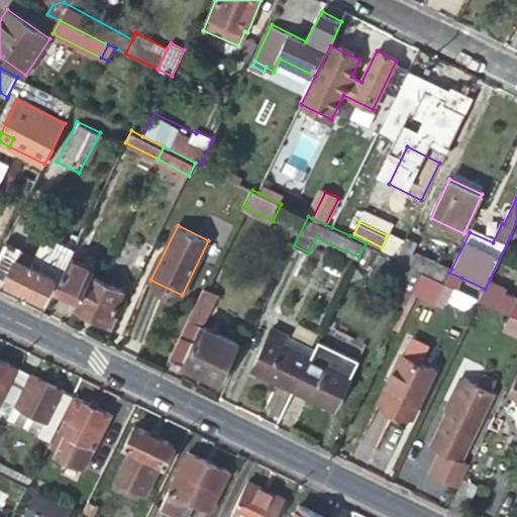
[(424,272),(445,282),(449,273),(451,269),(414,250),(418,241),(406,236),(396,257),(406,263),(424,272)]
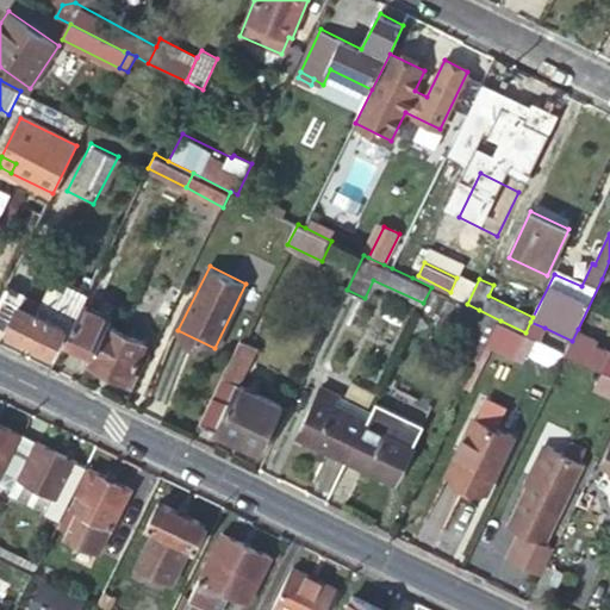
[(70,330),(82,303),(87,293),(64,282),(51,310),(41,306),(37,312),(20,304),(26,292),(8,281),(0,297),(0,323),(54,352),(66,327),(70,330)]
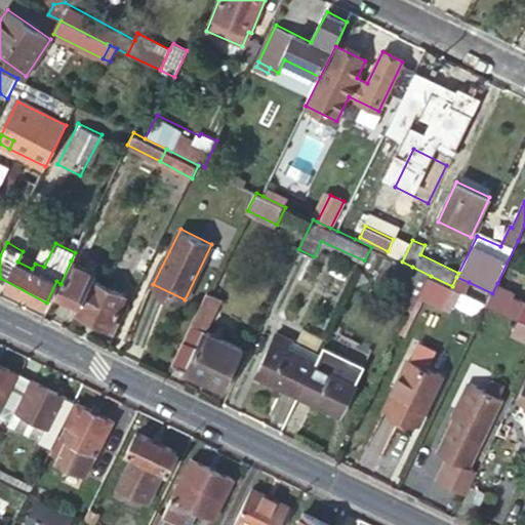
[(91,279),(92,278),(95,273),(71,260),(61,284),(56,292),(79,303),(91,279)]
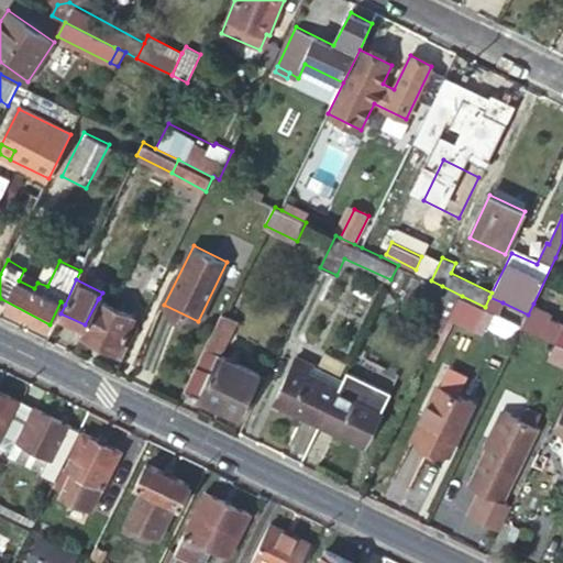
[(462,296),(442,286),(423,324),(443,334),(452,316),(462,296)]
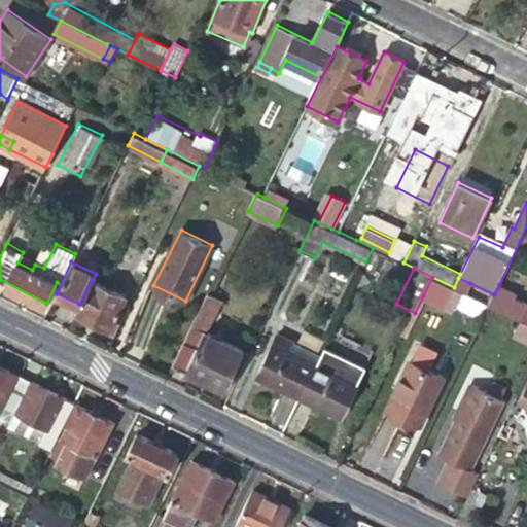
[(454,287),(432,277),(423,295),(447,307),(456,287),(454,287)]
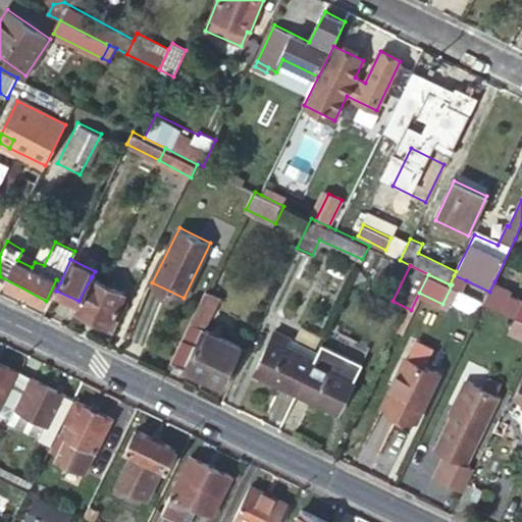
[(452,284),(462,291),(466,280),(454,275),(450,284),(452,284)]
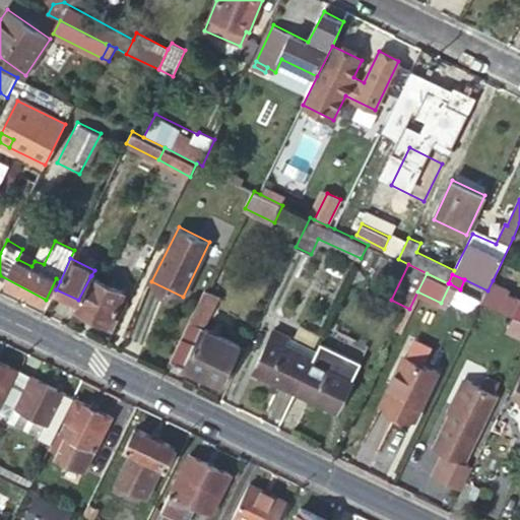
[(78,300),(74,309),(110,327),(126,291),(91,275),(90,276),(78,300)]
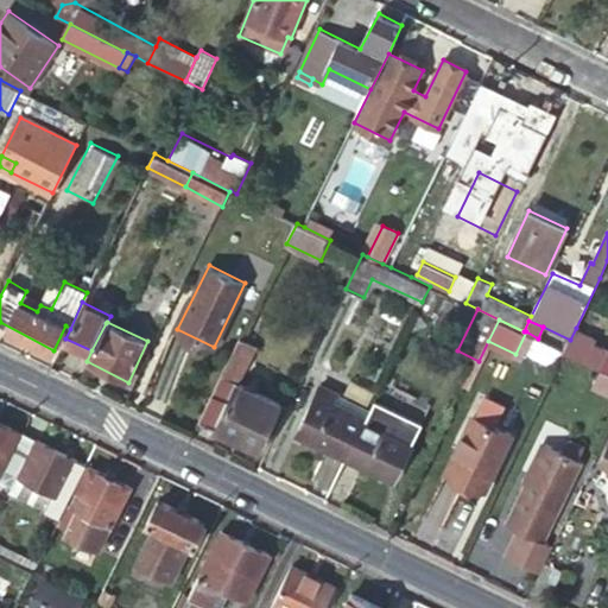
[(570,340),(564,352),(607,372),(607,349),(593,343),(595,337),(576,328),(570,340)]
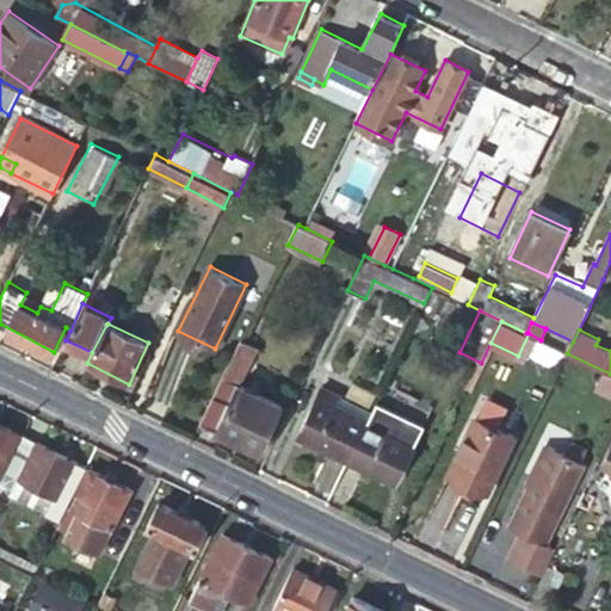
[(242,339),(202,423),(260,451),(283,405),(246,387),(263,350),(242,339)]
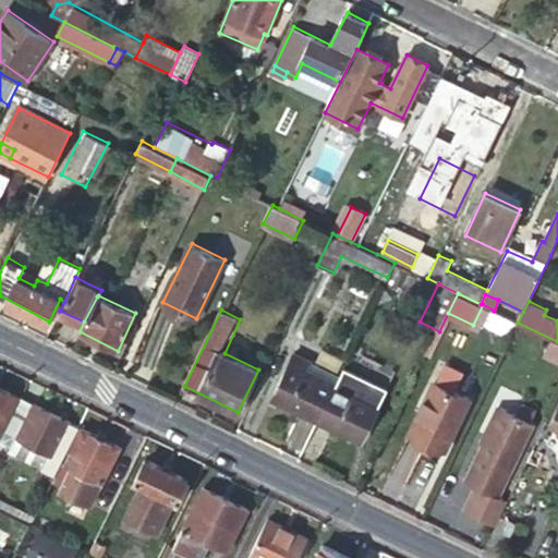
[(282,401),(318,419),(336,385),(306,371),(311,361),(294,353),(278,388),(287,392),(282,401)]
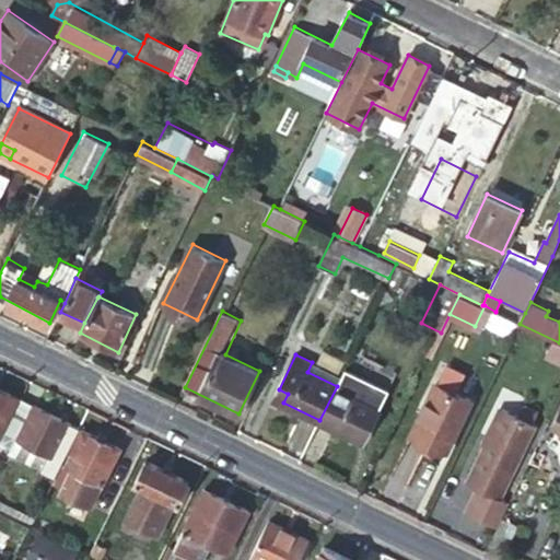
[(483,381),(448,363),(423,416),(457,433),(483,381)]
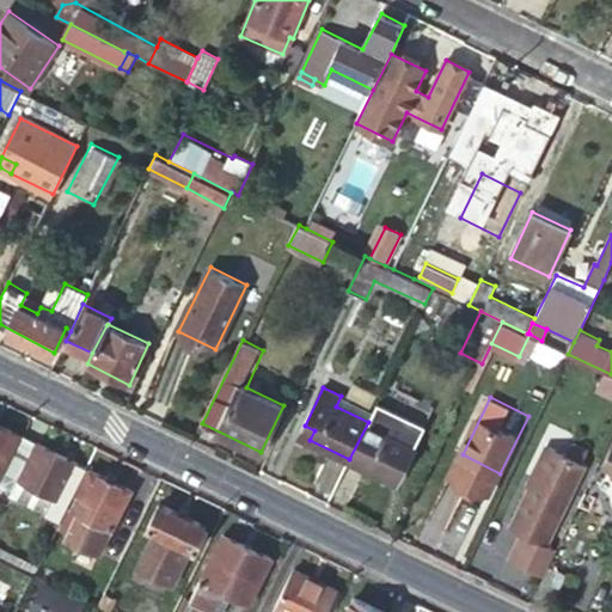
[(368,422),(349,459),(389,478),(393,470),(402,475),(416,445),(368,422)]
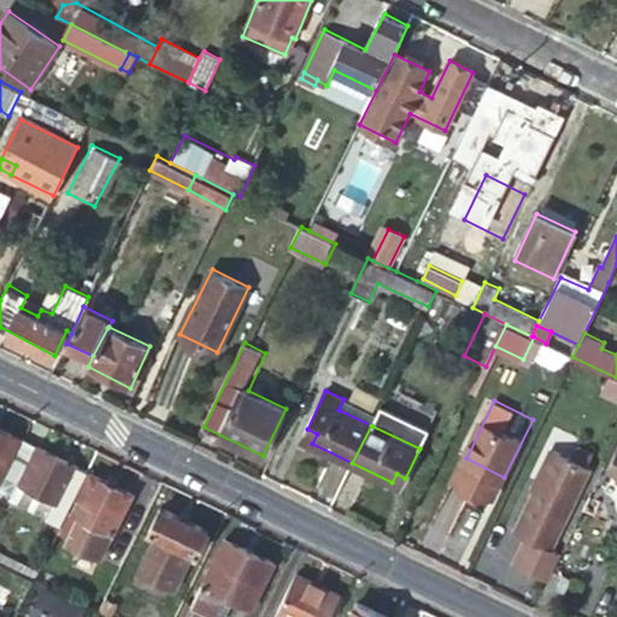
[(0,476),(19,438),(0,428),(0,476)]
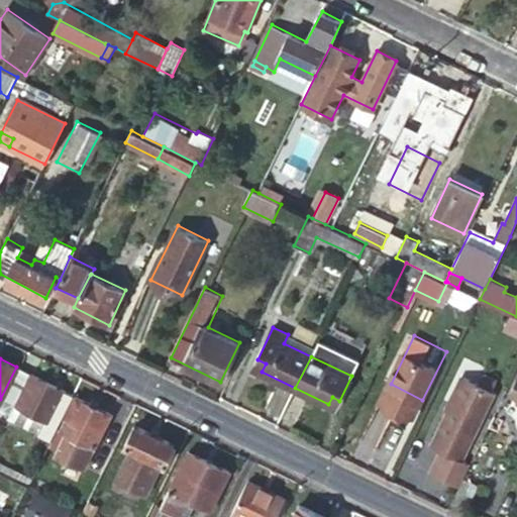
[(253,368),(262,372),(266,364),(257,359),(253,368)]
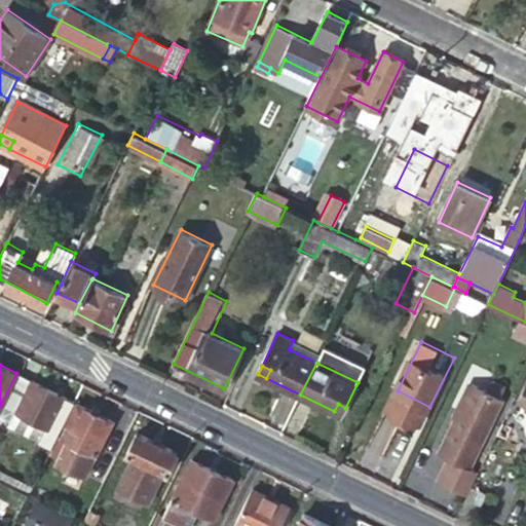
[(74,401),(19,374),(0,412),(0,416),(10,421),(14,412),(58,433),(74,401)]
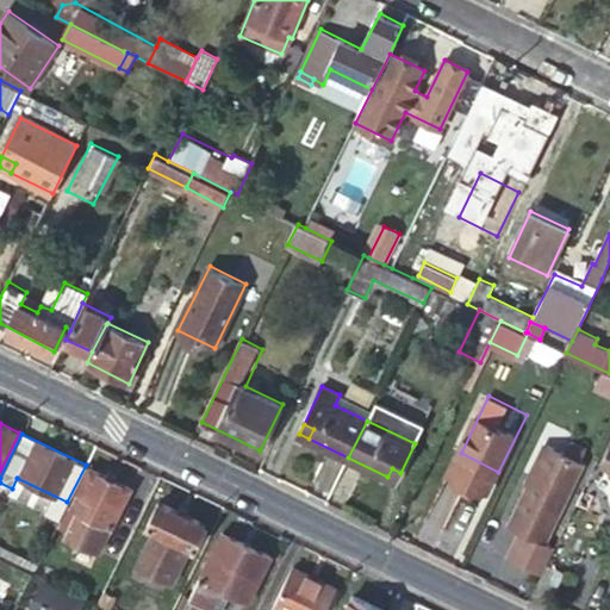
[(580,462),(547,446),(508,524),(542,541),(580,462)]
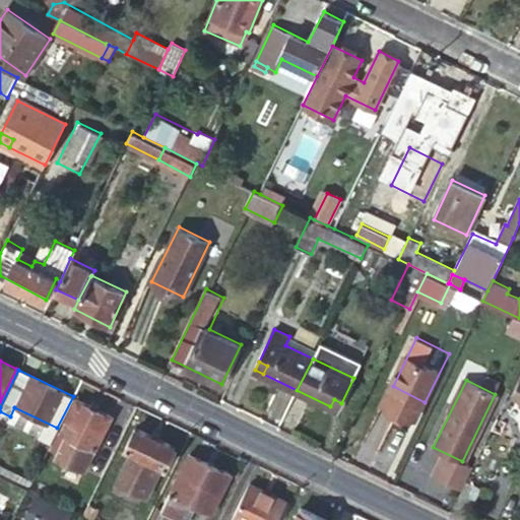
[(84,470),(112,415),(77,398),(61,432),(67,435),(56,456),(84,470)]
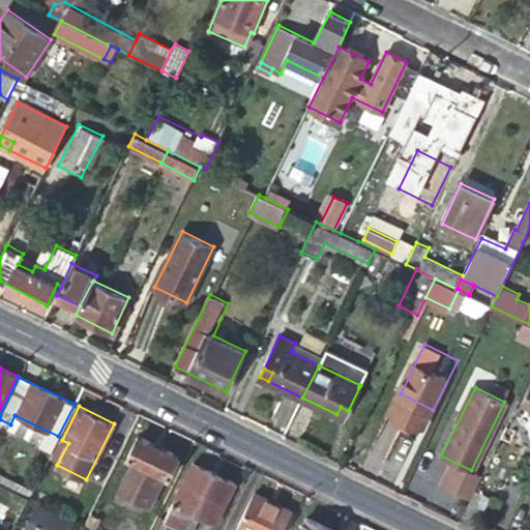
[(341,407),(336,414),(345,418),(348,411),(341,407)]
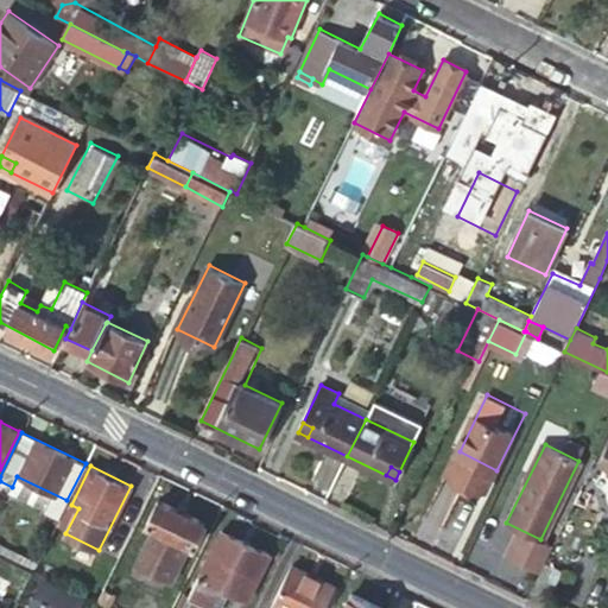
[(194,549),(206,523),(158,500),(146,525),(147,526),(140,538),(171,553),(178,542),(194,549)]
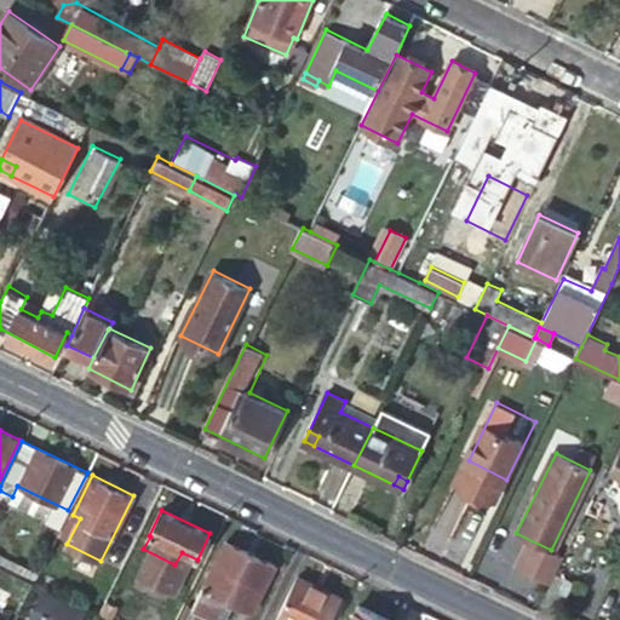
[(252,610),(275,564),(224,540),(202,586),(206,589),(197,606),(189,602),(183,614),(195,619),(213,619),(214,618),(220,619),(224,619),(234,602),(252,610)]
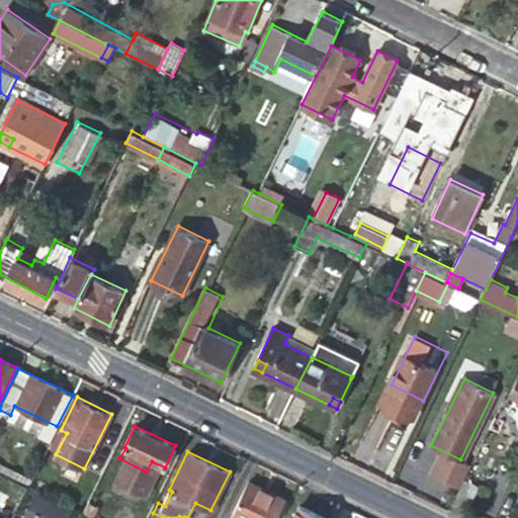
[(464,479),(453,504),(468,511),(480,486),(464,479)]
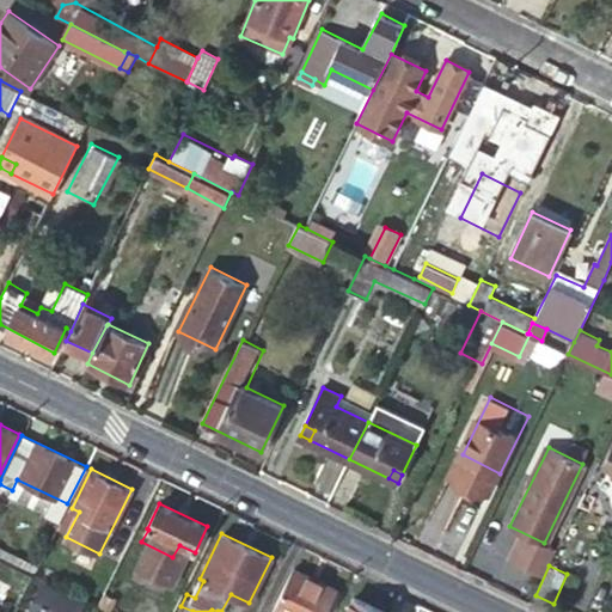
[(320,611),(334,588),(294,569),(273,611),(320,611)]
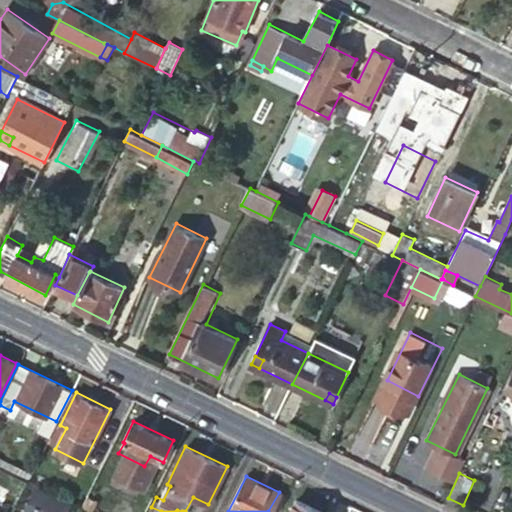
[(288,511),(320,511),(295,499),(288,511)]
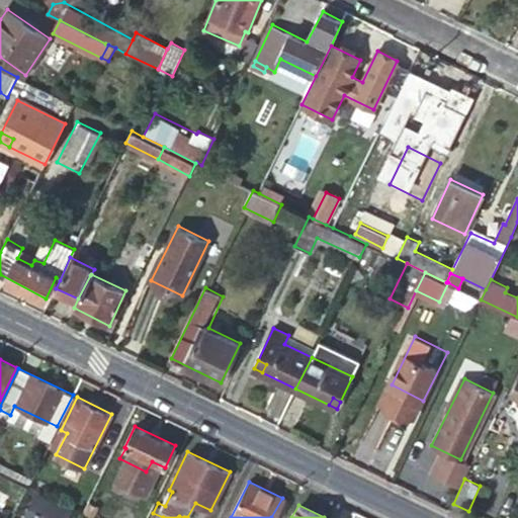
[(54,517),(29,506),(23,517),(54,517)]
